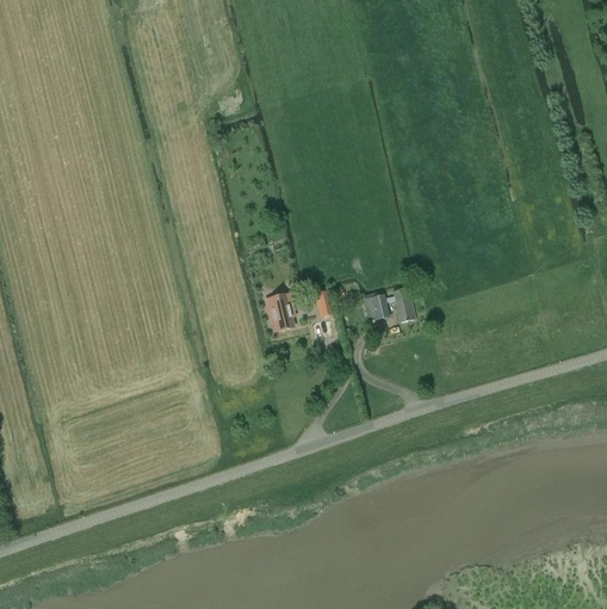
[(390,296),(381,297),(382,302),(383,303),(391,301),(396,323),(412,319),(407,295),(406,296),(403,288),(389,291),(390,296)]
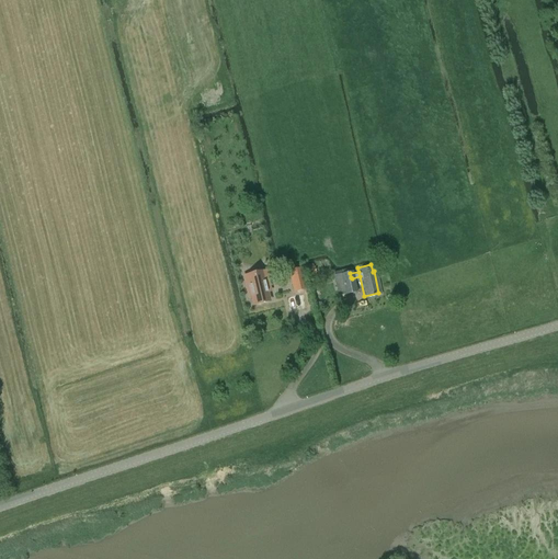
[(310,265),(304,267),(307,280),(314,278),(310,265)]
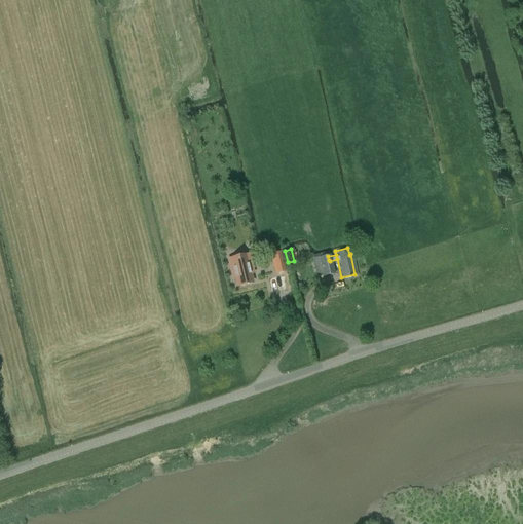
[(328,253),(316,256),(322,274),(332,271),(330,261),(329,260),(328,256),(328,253)]
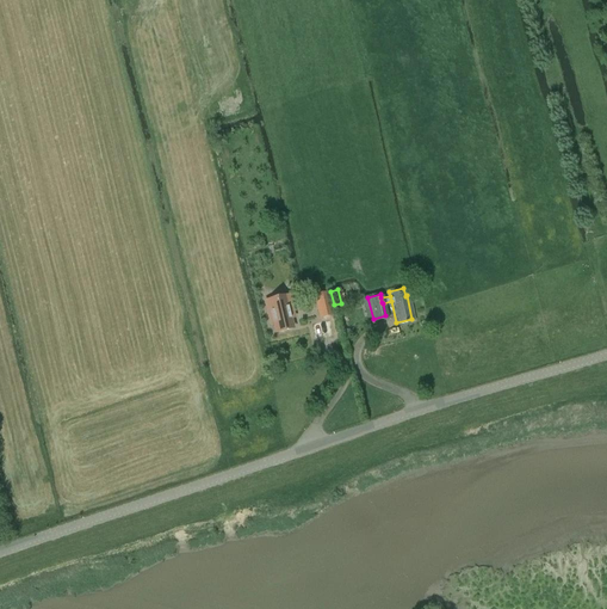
[(286,295),(262,301),(267,321),(271,320),(273,330),(290,326),(286,311),(290,311),(286,295)]
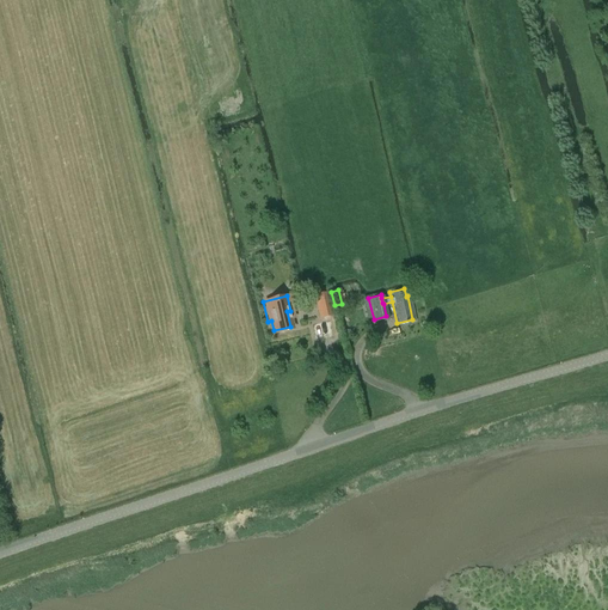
[(326,298),(314,302),(318,316),(330,312),(326,298)]
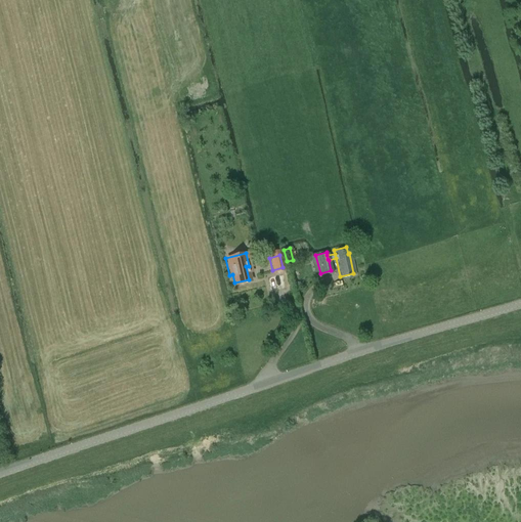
All buildings are outlined.
